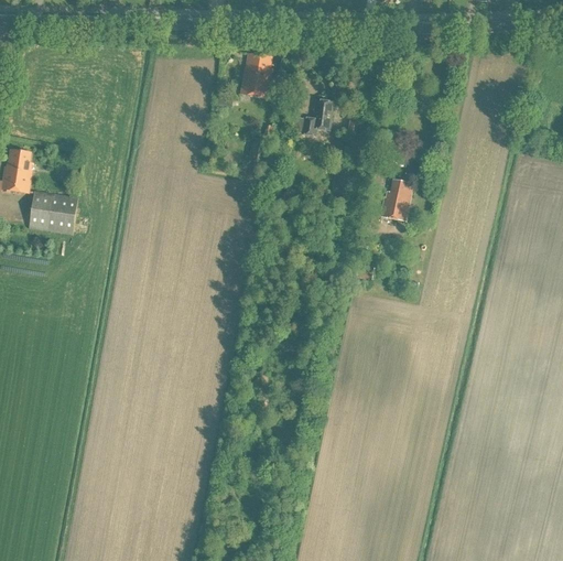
[(245,65),(240,93),(268,97),(272,67),(270,67),(271,56),(264,55),(247,52),(246,65),(245,65)]
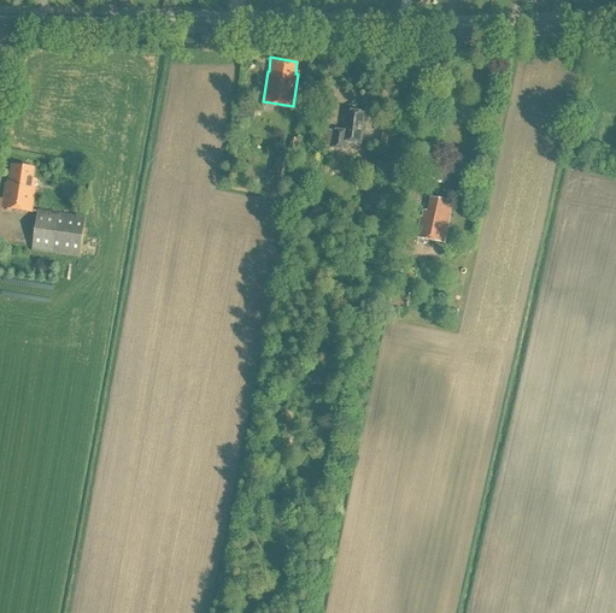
[(333,128),(330,145),(345,147),(346,140),(361,141),(364,110),(345,107),(342,129),(333,128)]
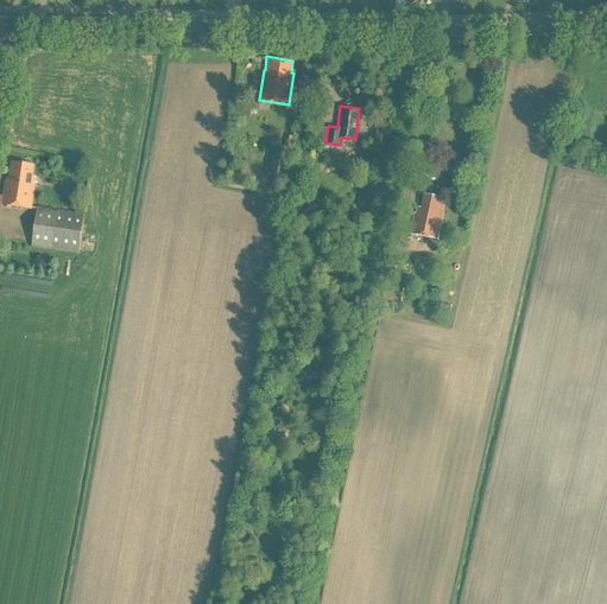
[(296,134),(286,133),(284,145),(293,146),(296,134)]
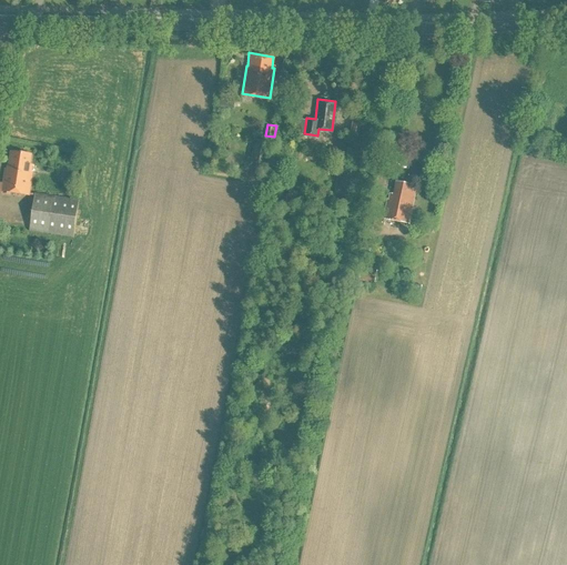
[(32,163),(29,162),(30,152),(11,150),(9,162),(7,162),(7,167),(4,167),(2,181),(0,180),(0,189),(28,193),(31,173),(32,163)]
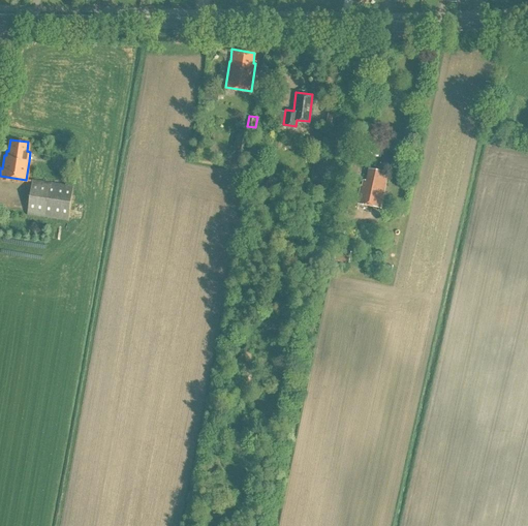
[(360,183),(356,202),(380,207),(386,175),(381,174),(382,169),(368,167),(366,179),(363,178),(362,184),(360,183)]
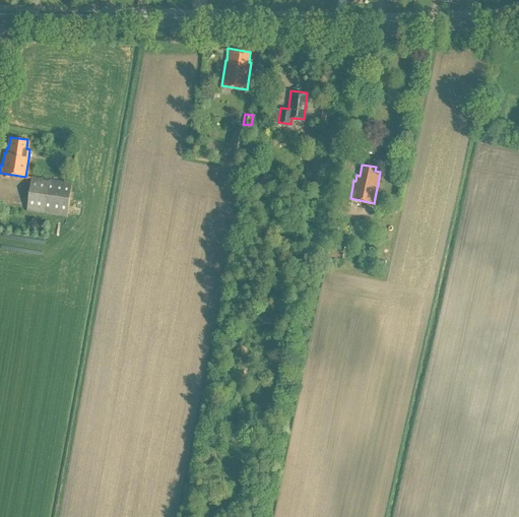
[(31,175),(26,209),(26,210),(34,210),(66,215),(71,181),(31,175)]
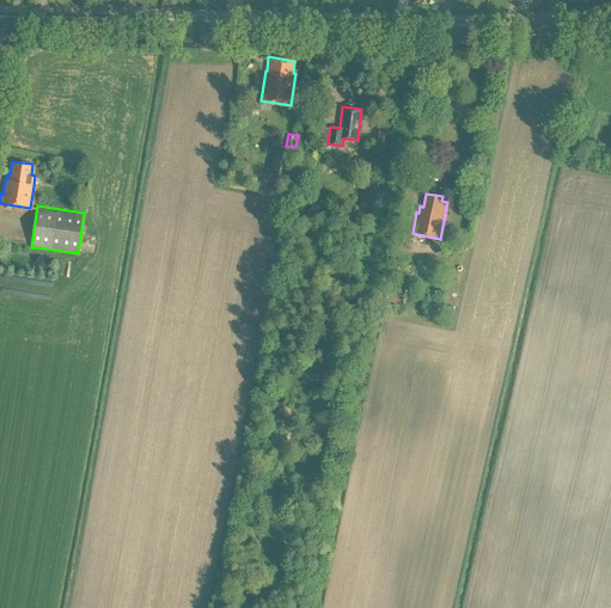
[(405,288),(389,284),(386,299),(403,302),(405,288)]
